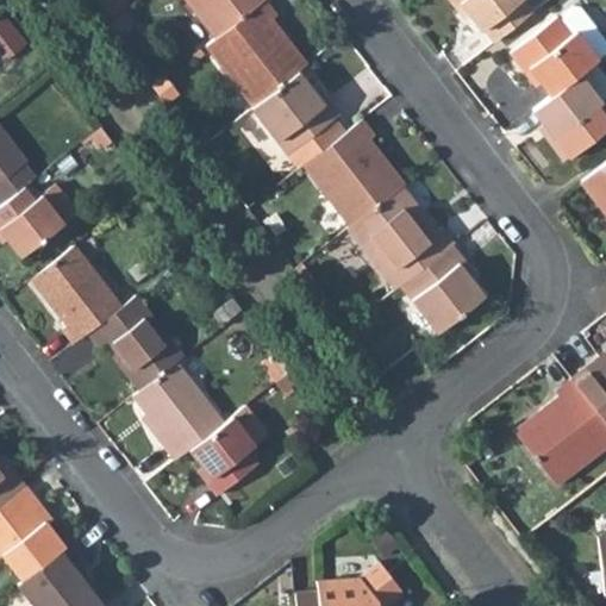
[(186,0),(217,39),(266,2),(264,0),(186,0)]
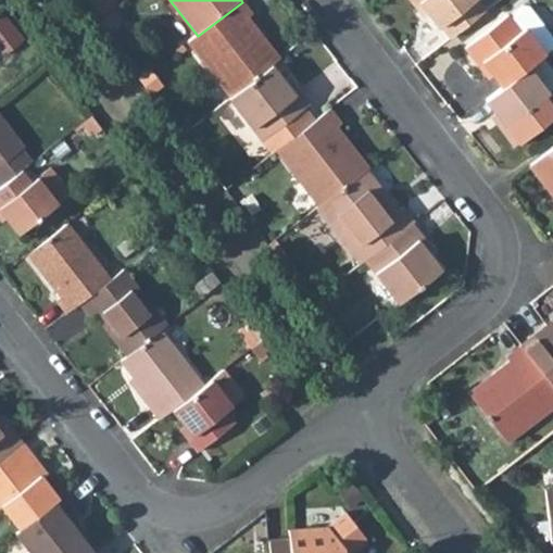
[(411,0),(426,19),(430,15),(417,0),(411,0)]
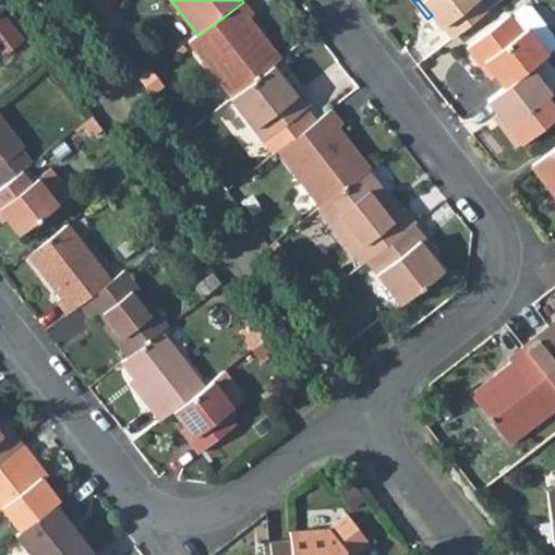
[(419,0),(432,15),(443,29),(445,28),(454,40),(490,13),(480,0),(419,0)]
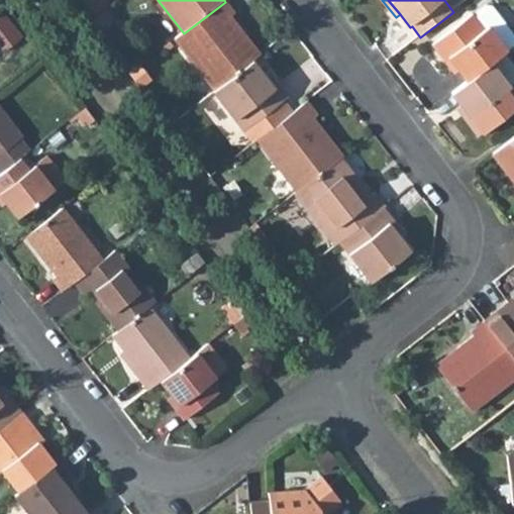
[(225,2),(184,33),(176,39),(216,92),(254,62),(258,60),(240,37),(245,33),(233,17),(237,14),(226,1),(225,2)]
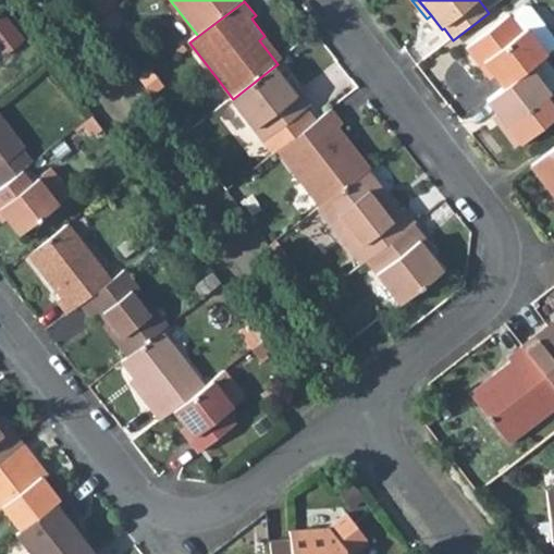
[(110,7),(99,15),(103,21),(114,12),(110,7)]
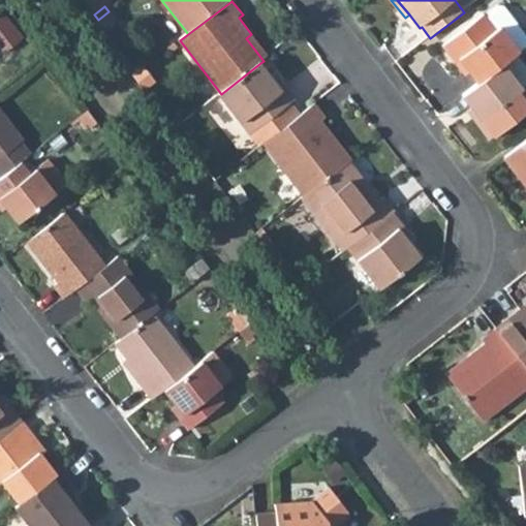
[(499,7),(486,18),(497,32),(501,29),(520,53),(525,49),(525,35),(504,7),(499,7)]
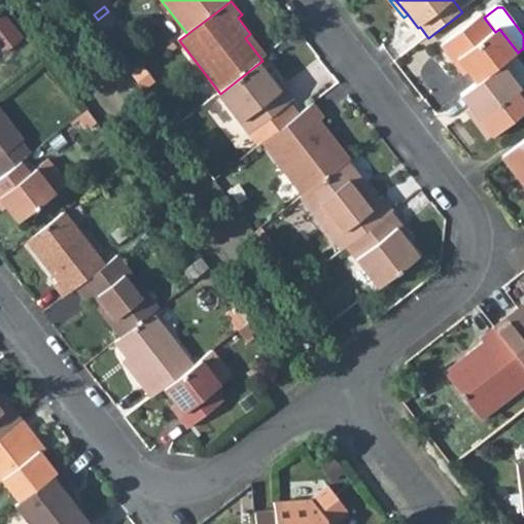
[(484,18),(483,15),(446,44),(468,73),(478,84),(502,65),(516,55),(518,53),(499,29),(495,32),(484,18)]
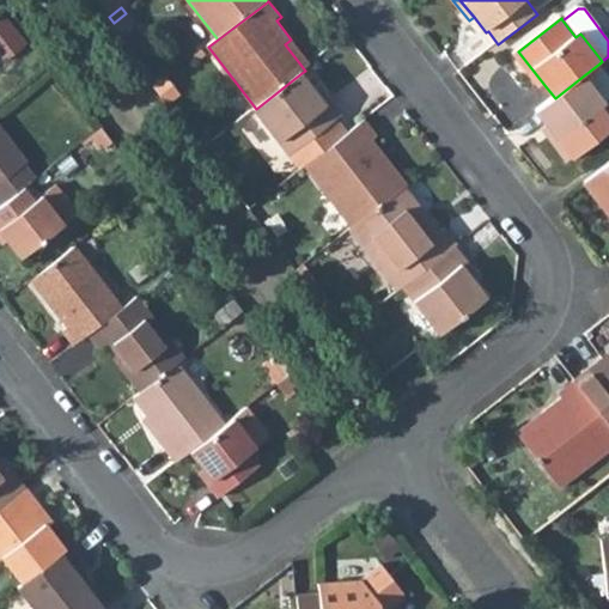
[(0,50),(8,60),(23,49),(4,24),(0,26),(0,50)]
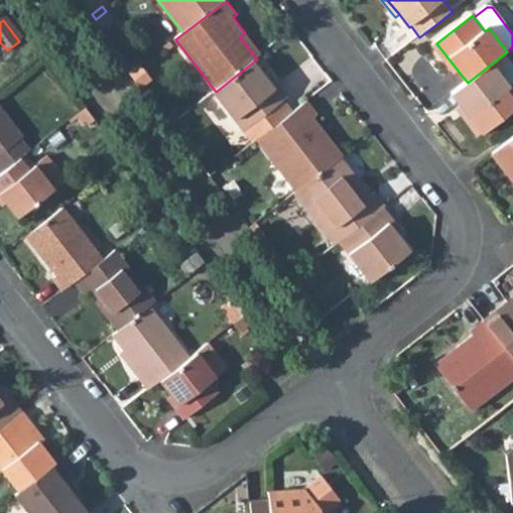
[(257,59),(262,55),(245,33),(240,37),(257,59)]
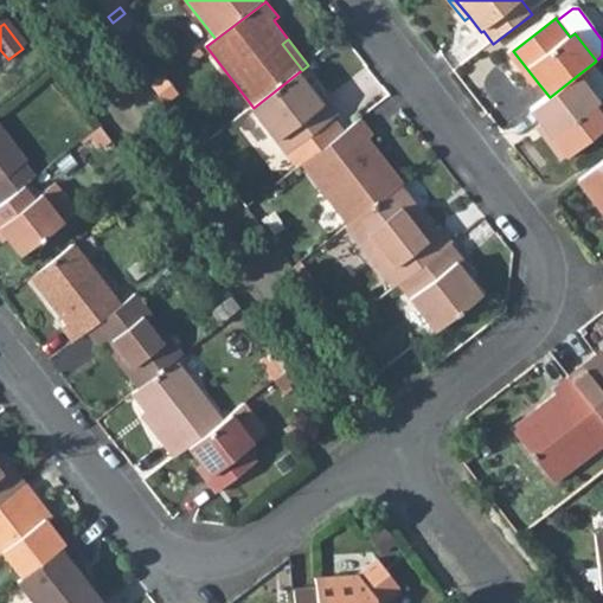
[(534,88),(539,84),(513,51),(508,55),(534,88)]
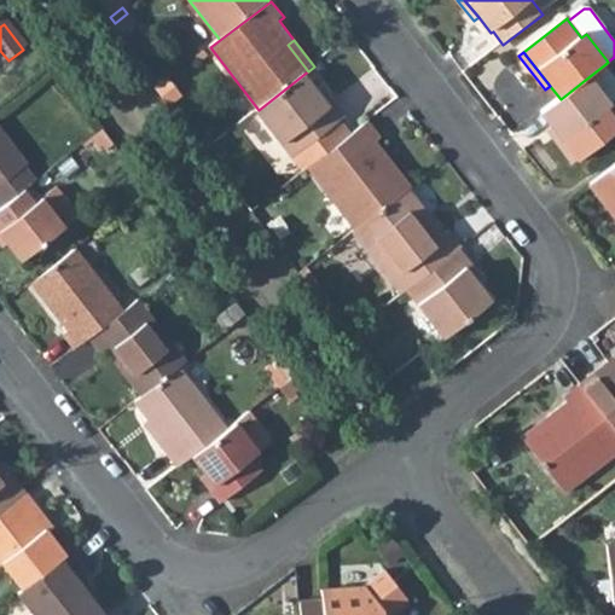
[(611,105),(614,103),(614,76),(605,64),(590,76),(611,105)]
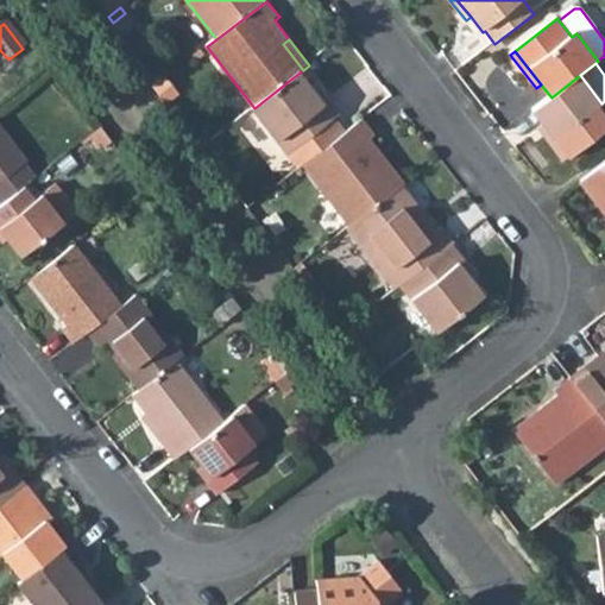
[(314,92),(300,73),(254,108),(252,109),(289,156),(340,117),(329,102),(325,106),(314,92)]
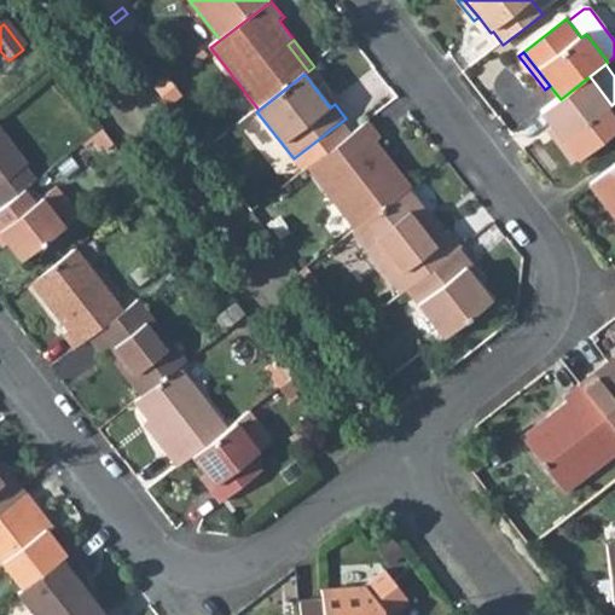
[(590,76),(561,99),(541,114),(552,128),(579,162),(614,133),(614,119),(608,110),(613,106),(611,105),(590,76)]
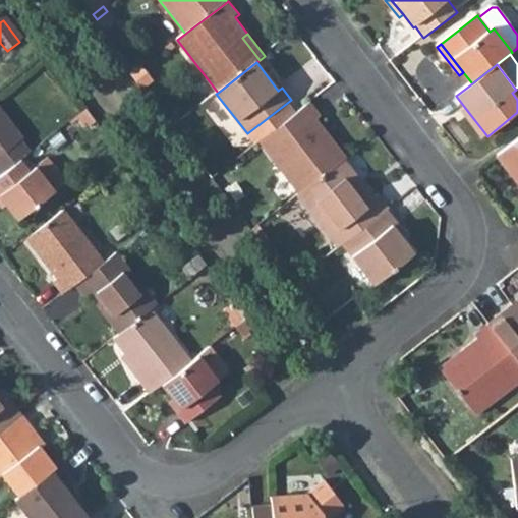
[(131,75),(142,90),(154,81),(141,67),(131,75)]
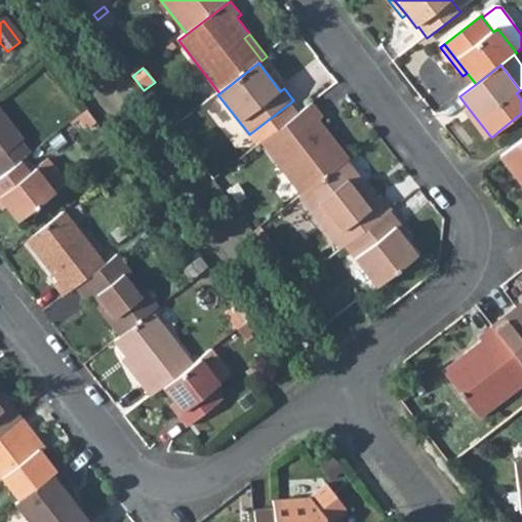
[(275,76),(271,79),(280,91),(284,88),(275,76)]
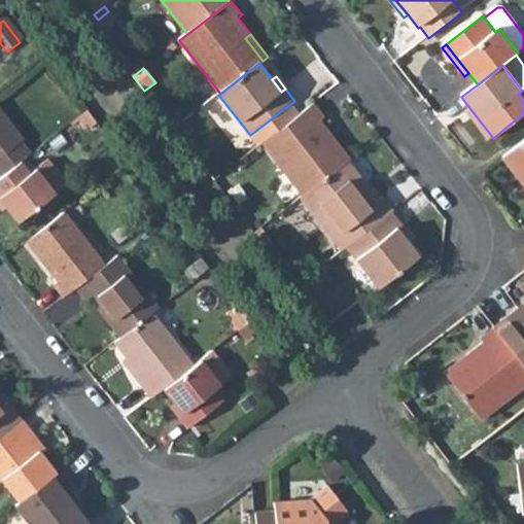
[(325,118),(315,105),(264,144),(305,198),(345,166),(347,165),(329,142),(335,138),(321,121),(325,118)]
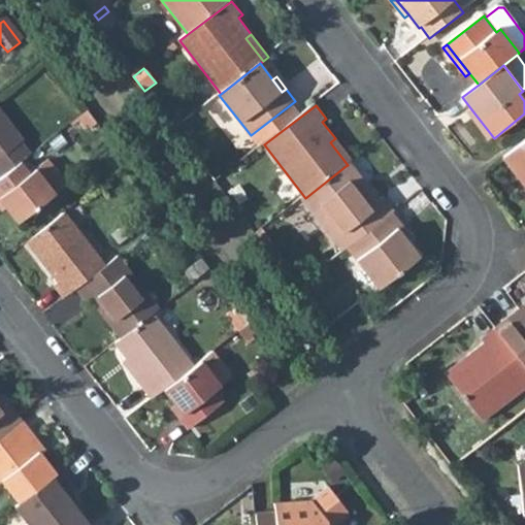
[(0,176),(1,178),(22,163),(32,155),(23,142),(25,140),(0,108),(0,176)]
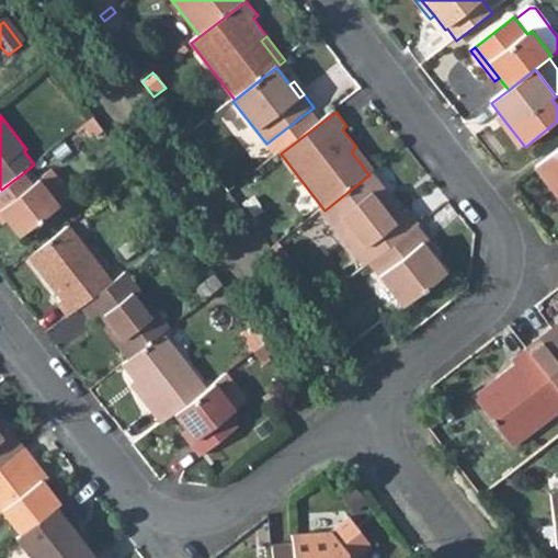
[(521,150),(525,147),(501,116),(497,120),(521,150)]
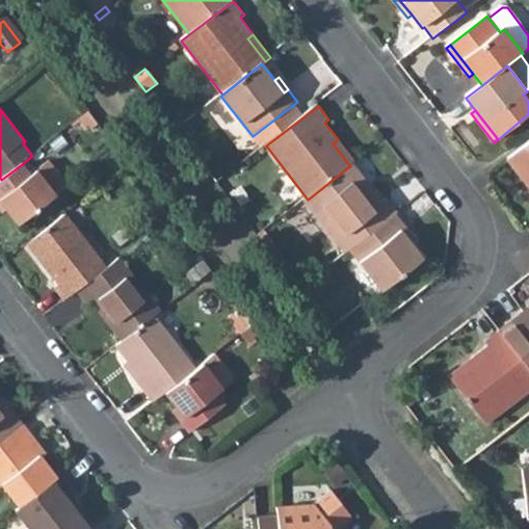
[(353,164),(355,162),(338,139),(333,143),(350,166),(353,164)]
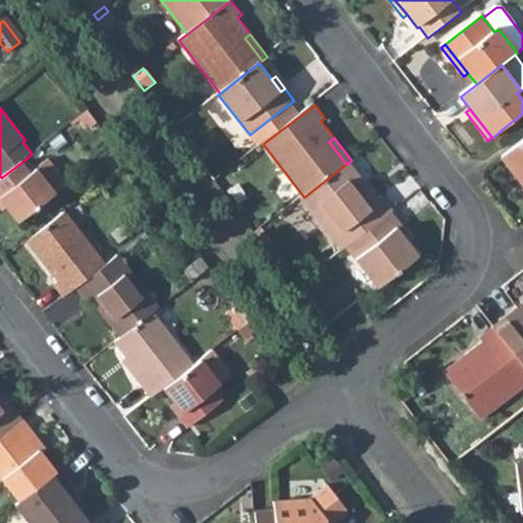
[(522,143),(508,155),(522,175),(522,180),(520,182),(522,185),(522,143)]
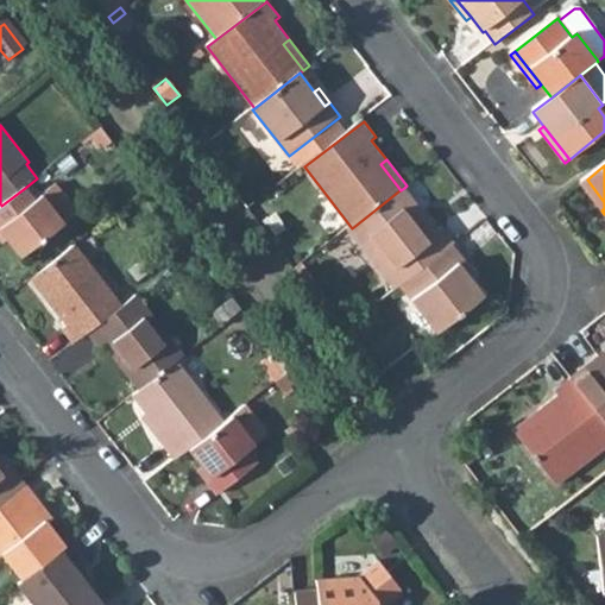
[(602,210),(604,208),(604,202),(587,180),(581,184),(602,210)]
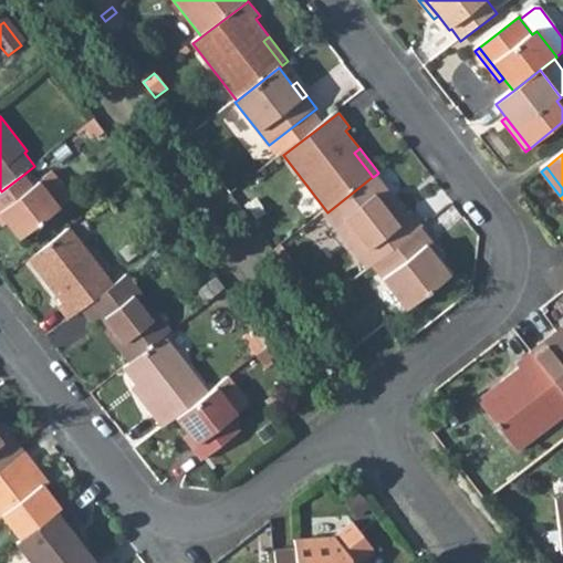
[(23,175),(1,191),(0,193),(0,214),(8,225),(21,240),(61,209),(70,202),(71,195),(53,173),(34,188),(23,175)]
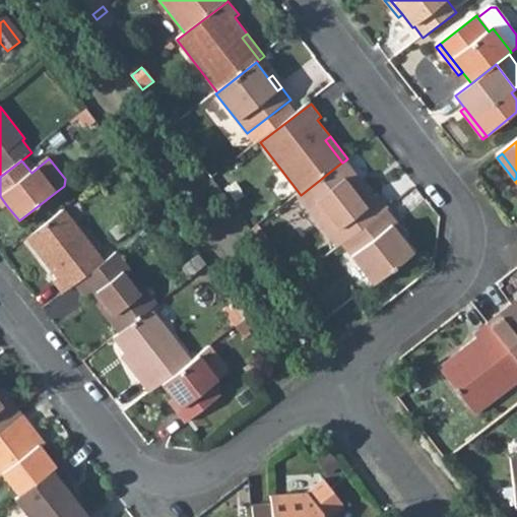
[(358,187),(363,183),(345,160),(342,163),(340,164),(358,187)]
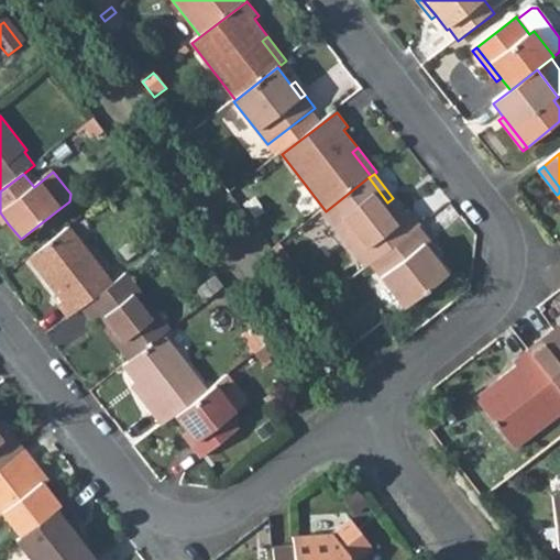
[(372,265),(419,229),(421,227),(410,212),(406,216),(393,198),(387,202),(369,177),(326,211),(324,212),(368,270),(372,265)]
